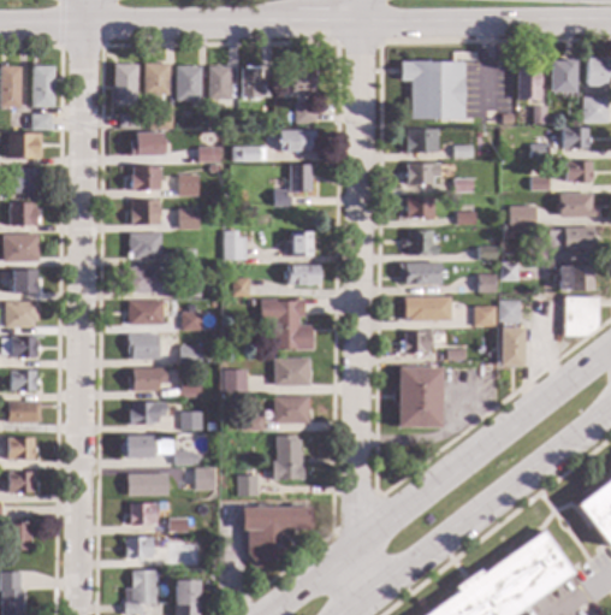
[(607,86),(587,86),(588,57),(607,57),(607,86)]
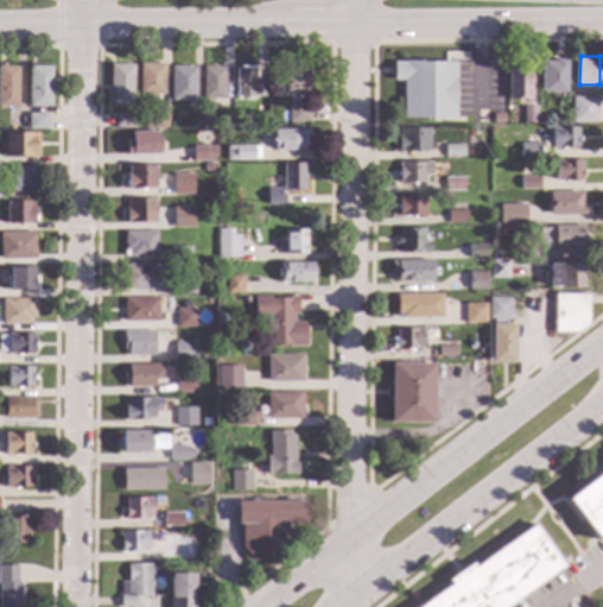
[(533,97),(512,97),(512,57),(534,58),(533,97)]
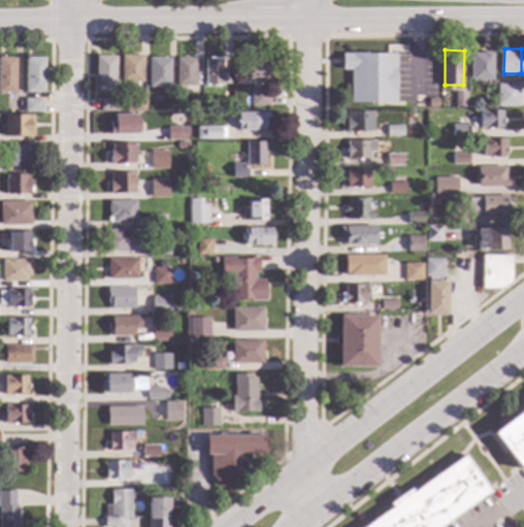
[(494,77),(473,77),(473,52),(484,52),(484,50),(494,50),(494,77)]
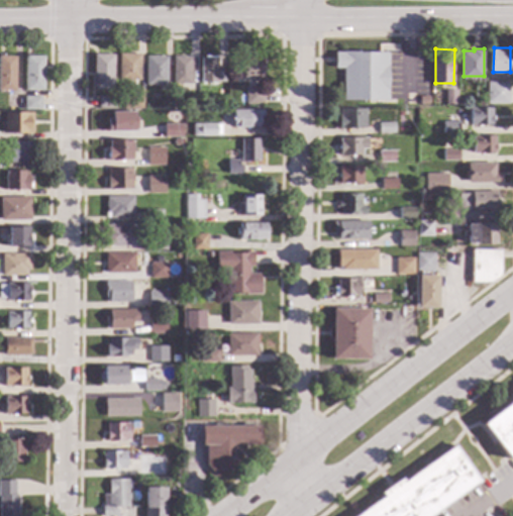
[(390,99),(345,98),(345,67),(336,67),(337,52),(390,52),(390,99)]
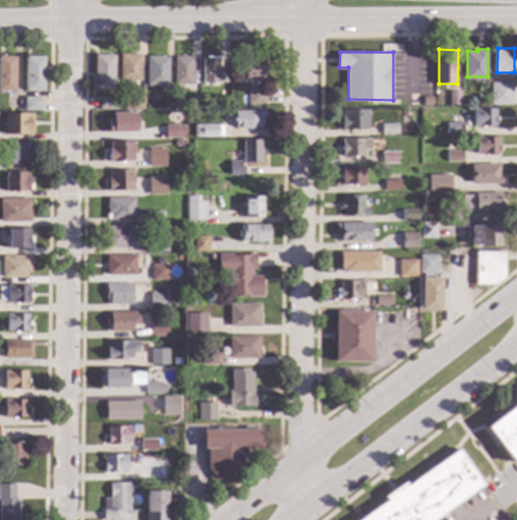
[(118,89),(98,89),(98,53),(117,53),(118,89)]
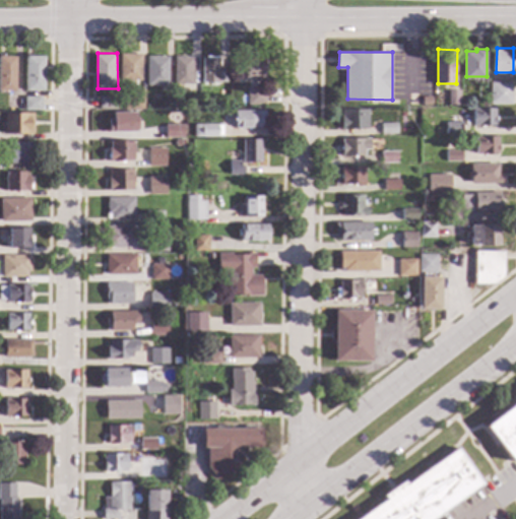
[(144,78),(123,78),(123,53),(144,53),(144,78)]
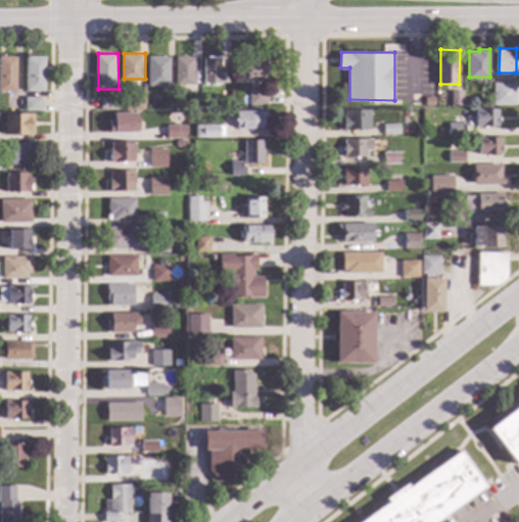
[(216,57),(224,57),(224,69),(231,69),(231,82),(207,83),(207,57),(209,57),(209,54),(215,54),(216,57)]
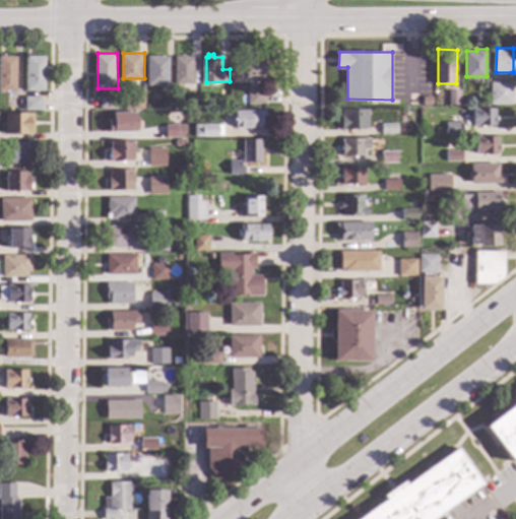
[(17,89),(0,89),(1,55),(17,55),(17,89)]
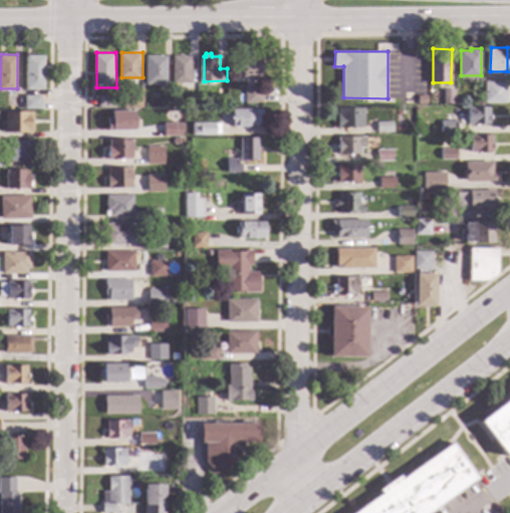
[(46,88),(28,88),(28,54),(46,54),(46,88)]
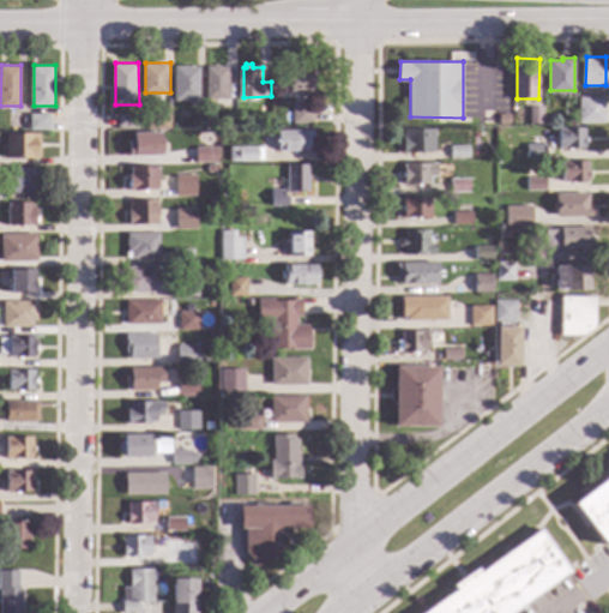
[(202,98),(176,98),(176,65),(203,65),(202,98)]
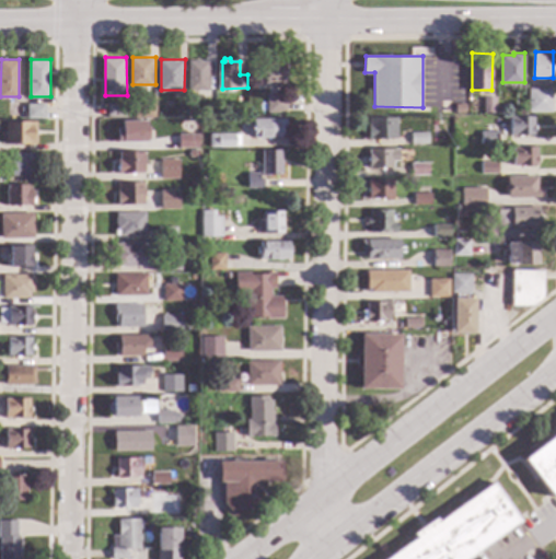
[(284,62),(289,62),(289,84),(263,84),(264,67),(265,67),(265,59),(284,59),(284,62)]
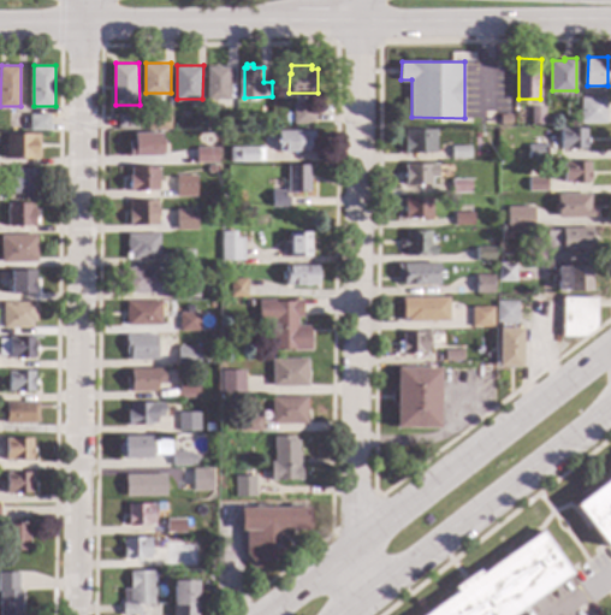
[(231,99),(209,99),(209,66),(232,66),(231,99)]
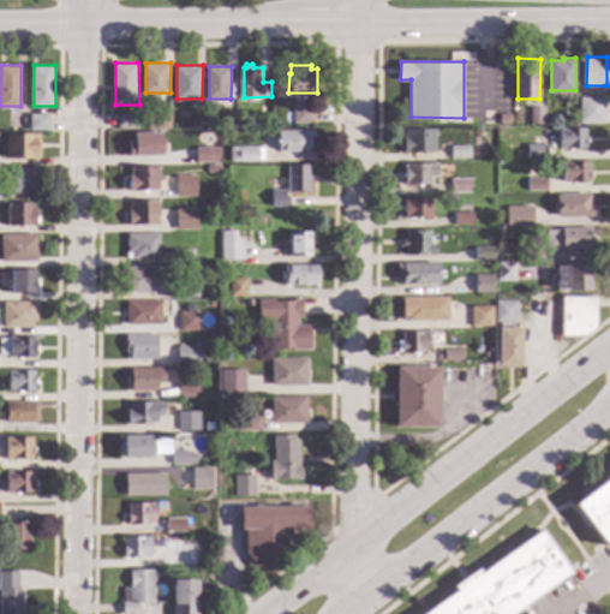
[(608,121),(582,121),(582,96),(608,96),(608,121)]
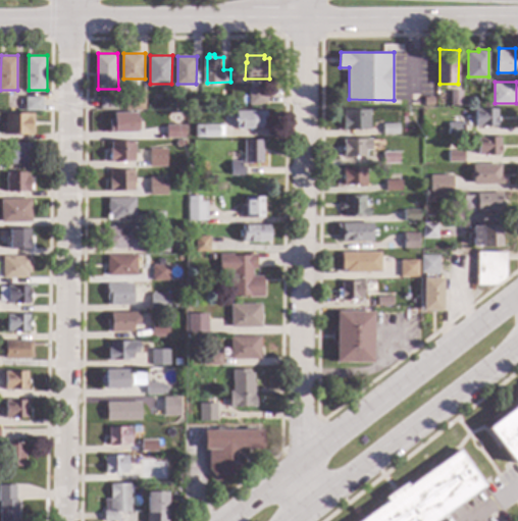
[(269,88),(269,103),(251,103),(251,88),(269,88)]
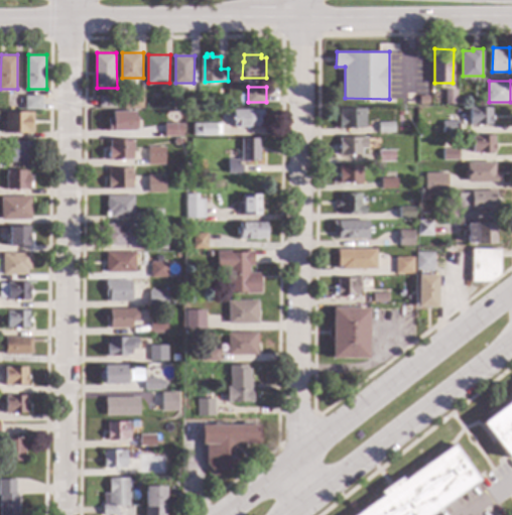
[(146,107),(126,107),(126,88),(146,88),(146,107)]
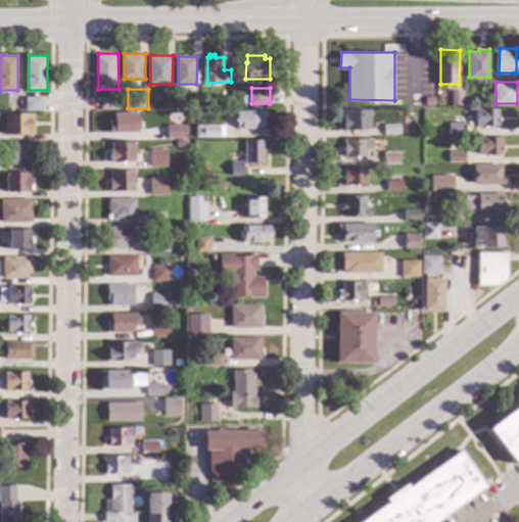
[(465,104),(454,104),(455,90),(456,90),(465,90),(465,104)]
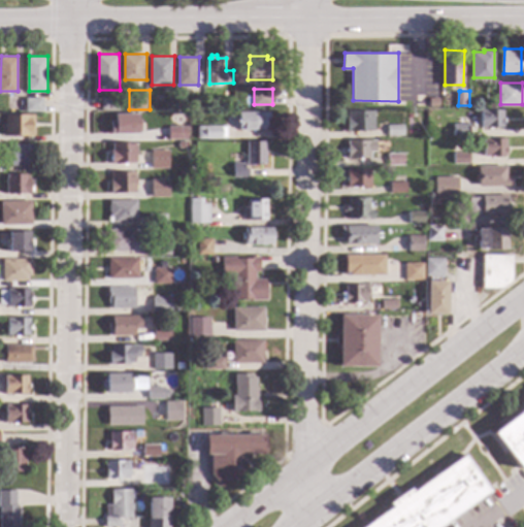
[(44,110),(29,110),(29,97),(44,97),(44,110)]
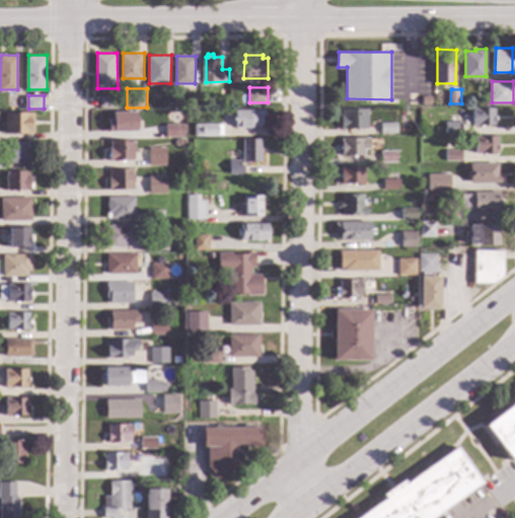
[(120,106),(101,106),(101,95),(120,95),(120,106)]
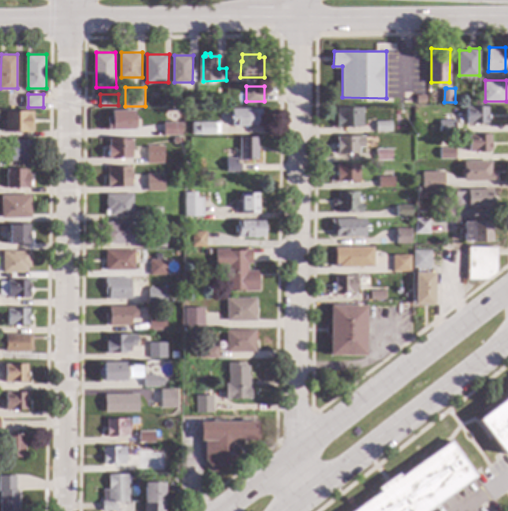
[(490,122),(468,122),(468,105),(490,105),(490,122)]
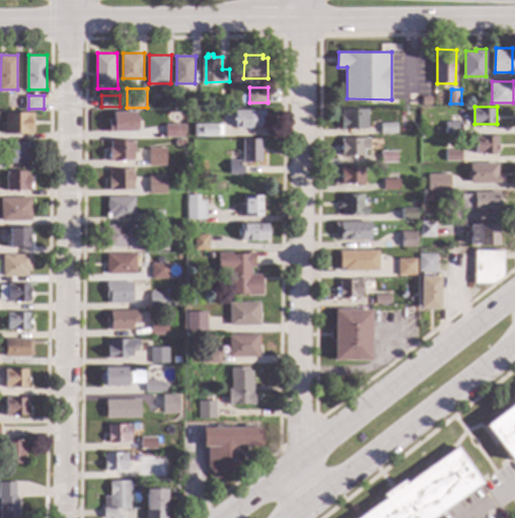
[(369,129),(343,129),(344,107),(370,108),(369,129)]
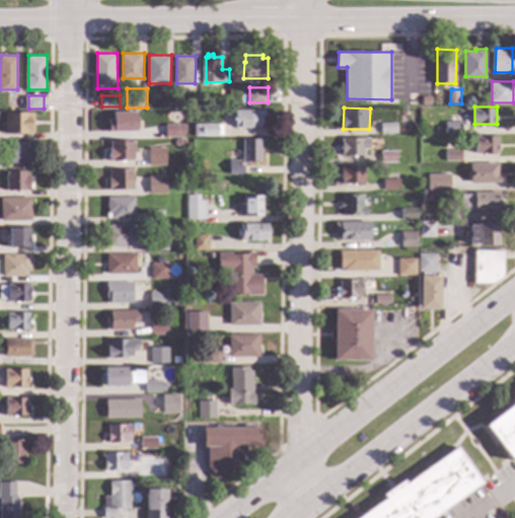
[(267,126),(236,126),(236,109),(267,109),(267,126)]
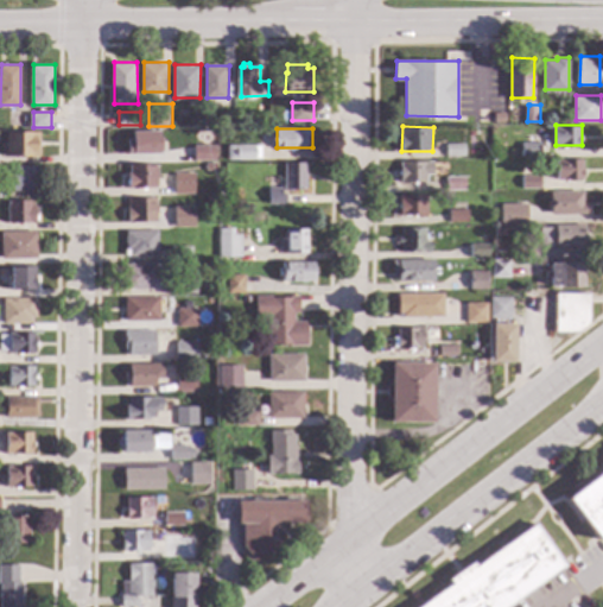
[(163,153),(129,153),(129,138),(134,138),(134,131),(162,130),(163,153)]
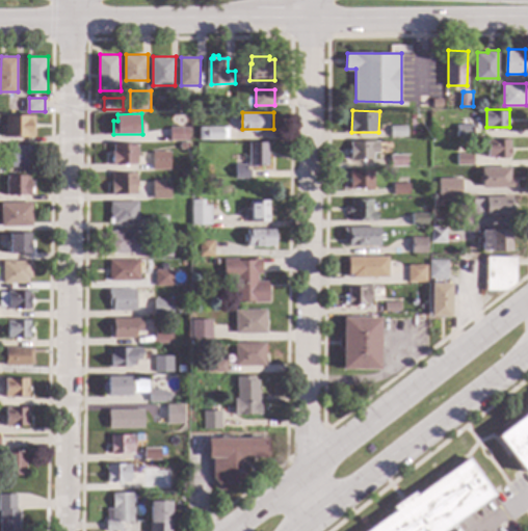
[(36,136),(7,136),(7,114),(36,114),(36,136)]
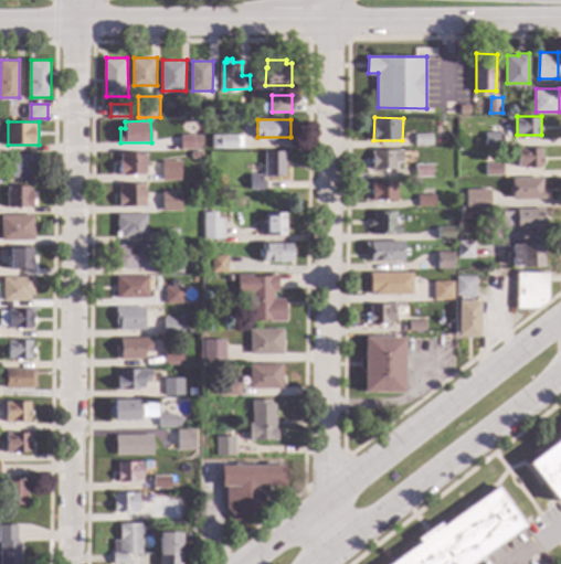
[(506,144),(488,144),(488,131),(506,131),(506,144)]
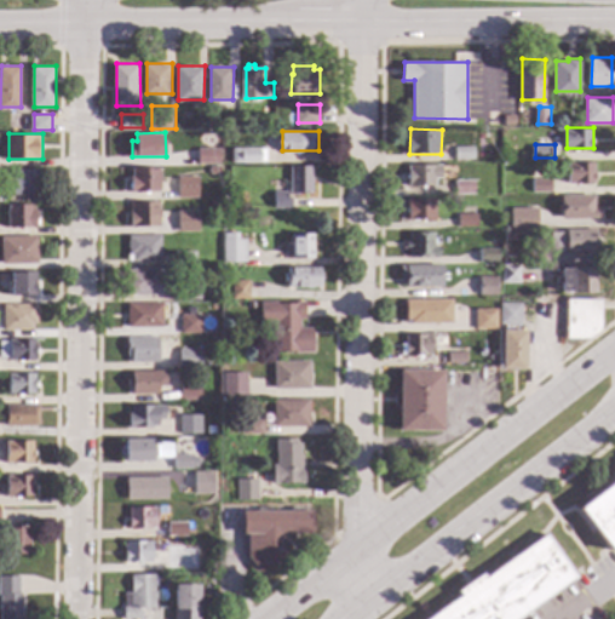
[(476,158),(458,158),(458,145),(476,145),(476,158)]
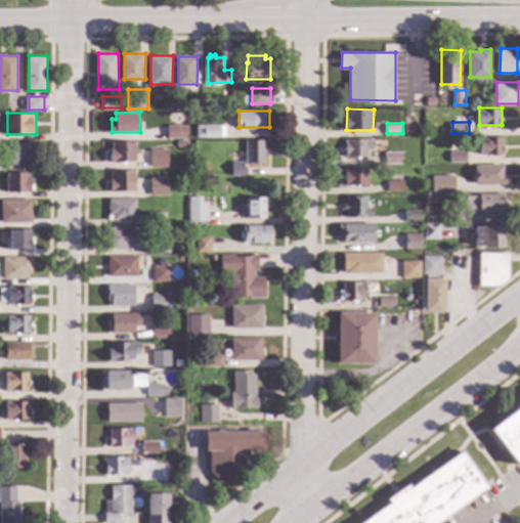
[(187,137),(169,138),(169,125),(187,124),(187,137)]
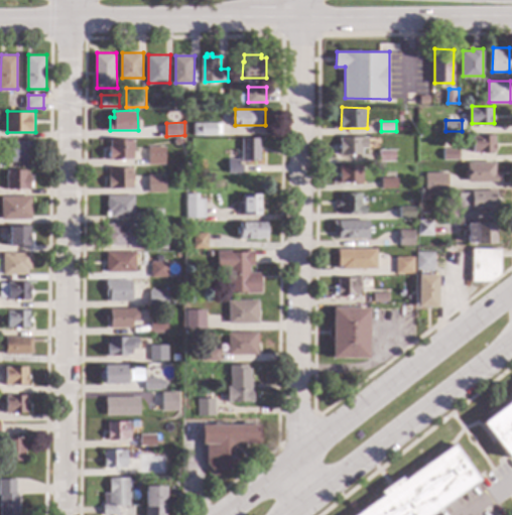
[(224,123),(224,134),(194,134),(194,122),(224,123)]
